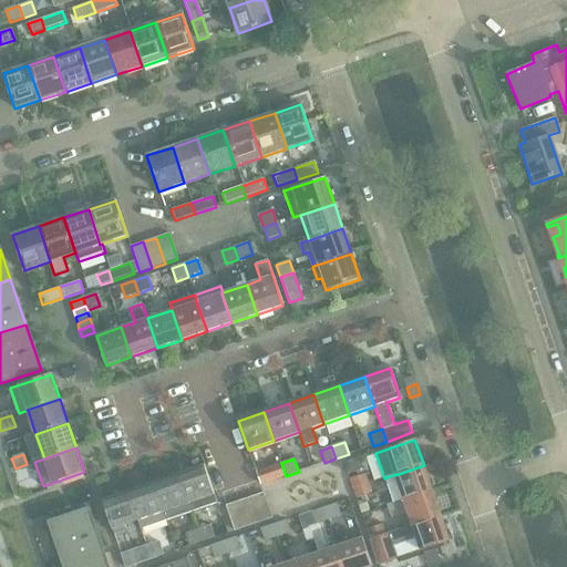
[(260,485),(286,476),(281,463),(256,472),(260,485)]
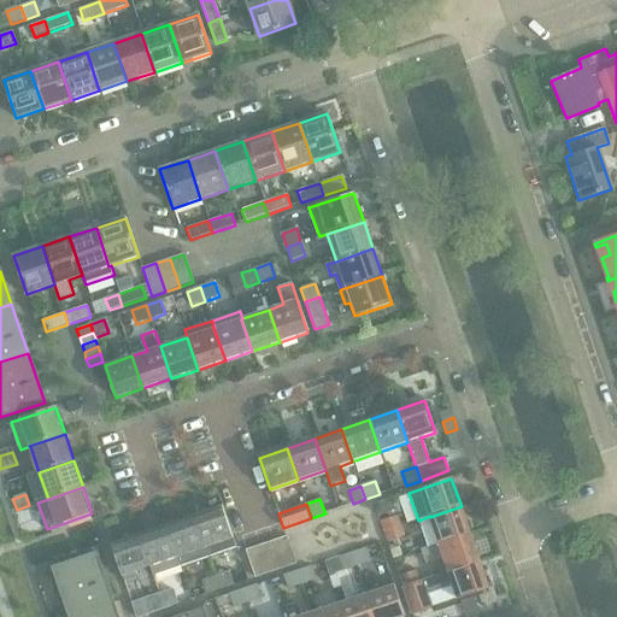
[(222,506),(194,516),(209,557),(236,547),(222,506)]
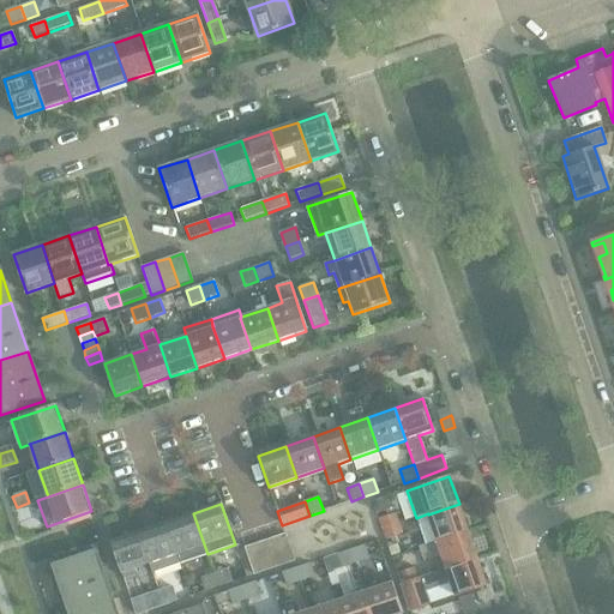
[(468,531),(459,504),(428,515),(428,513),(416,518),(426,545),(468,531)]
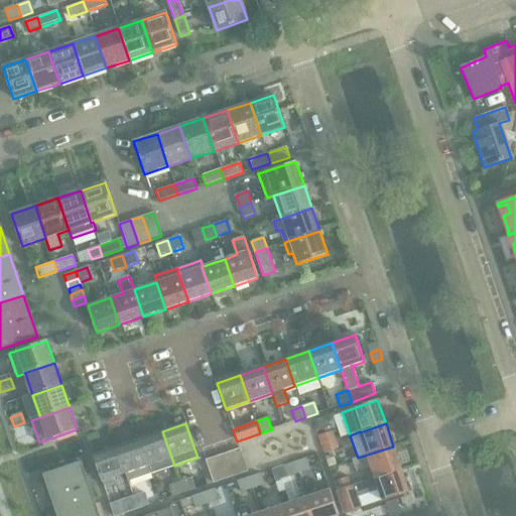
[(151,474),(174,466),(162,431),(139,439),(151,474)]
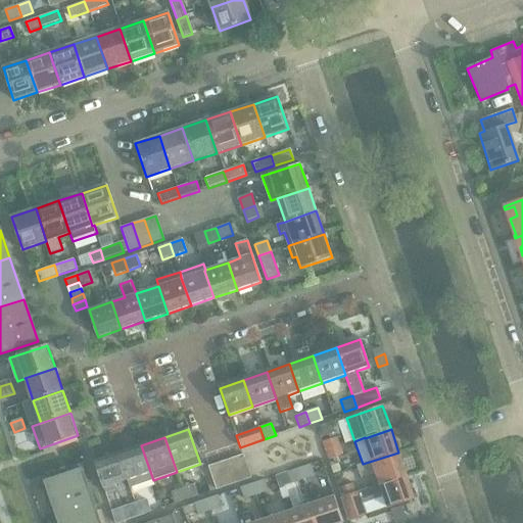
[(323,442),(326,452),(340,446),(337,437),(323,442)]
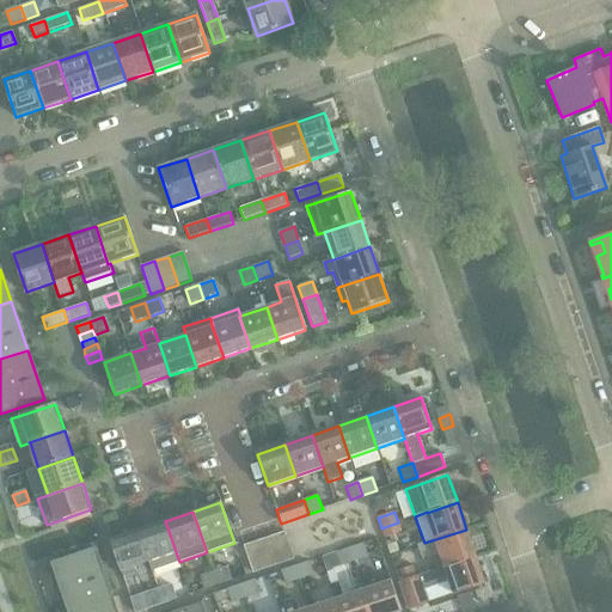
[(148,563),(150,563),(153,571),(179,562),(165,521),(138,530),(148,563)]
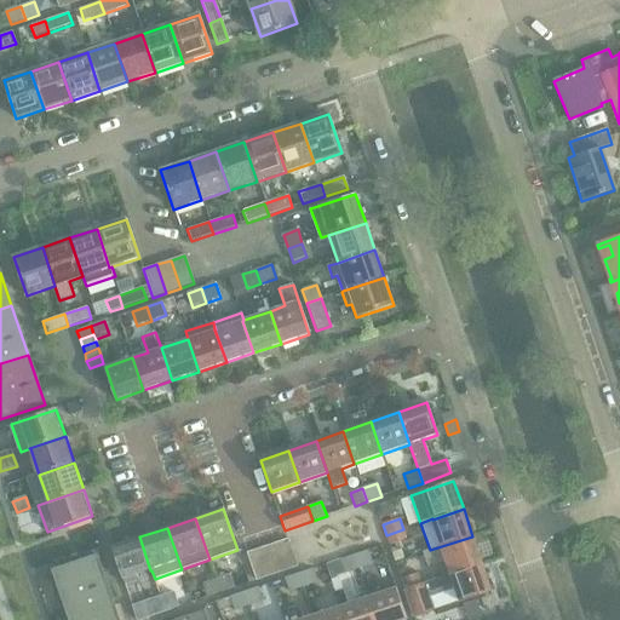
[(407,539),(403,529),(386,535),(390,545),(407,539)]
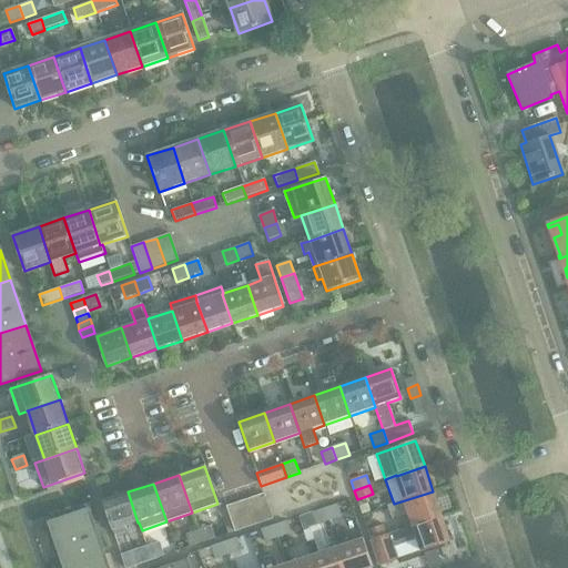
[(125,527),(138,523),(128,492),(102,500),(114,535),(127,530),(125,527)]
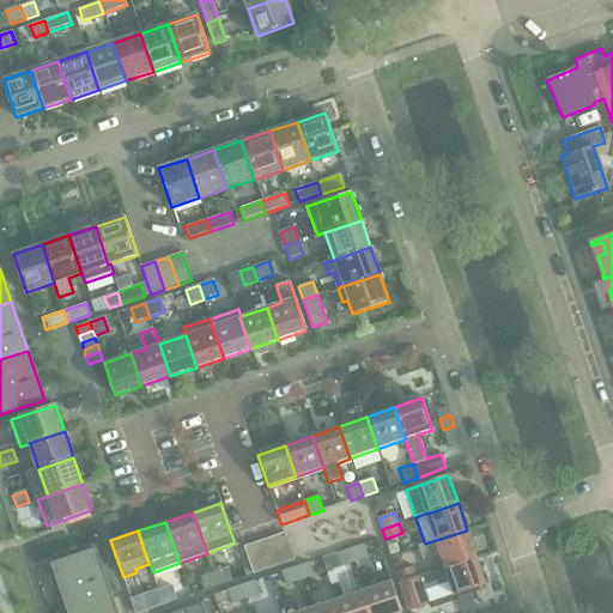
[(441,554),(445,568),(477,558),(467,530),(425,544),(418,546),(424,560),(441,554)]
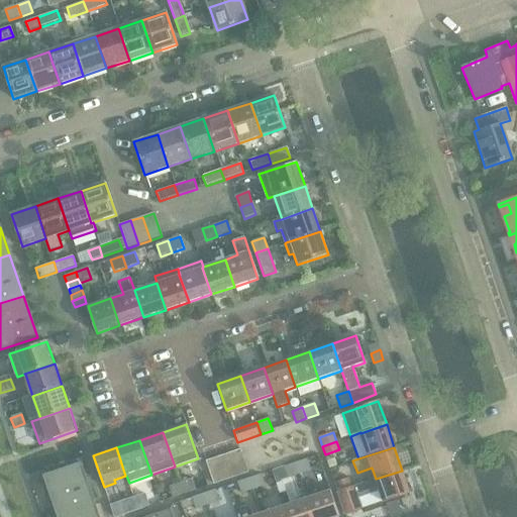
[(240,449),(228,453),(236,477),(248,473),(240,449)]
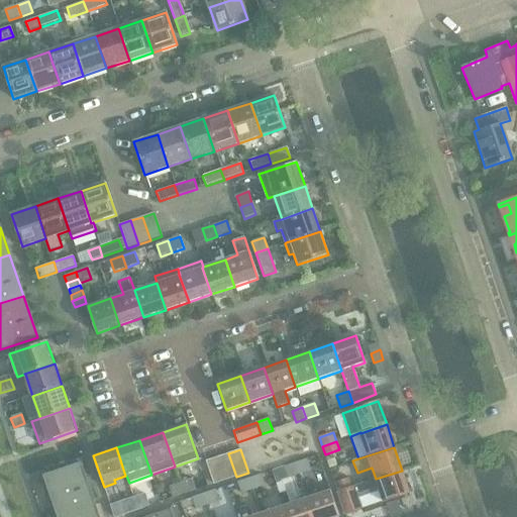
[(228,453),(217,457),(225,481),(236,477),(228,453)]
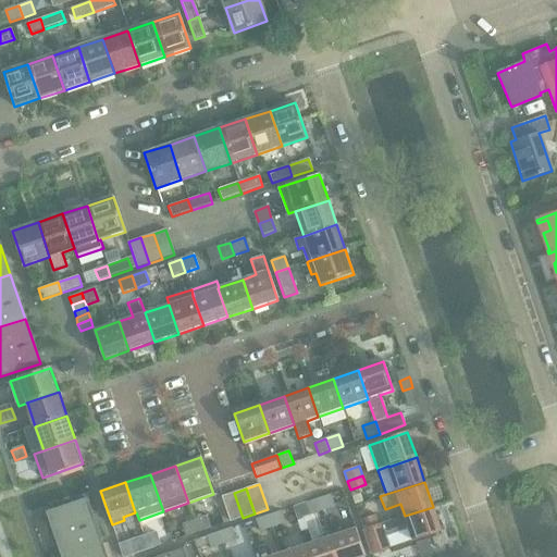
[(230,521),(243,518),(234,493),(221,497),(230,521)]
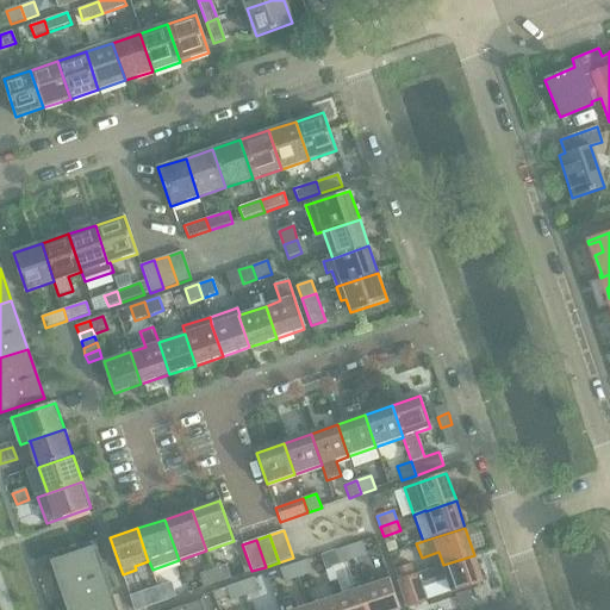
[(45,558),(62,607),(110,590),(93,542),(45,558)]
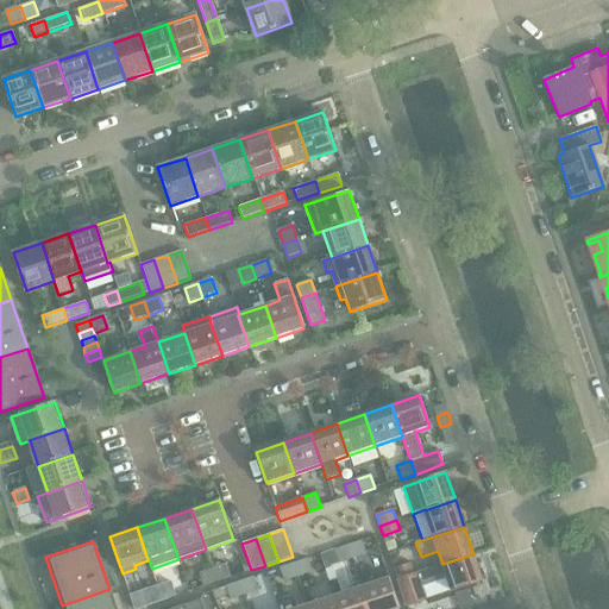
[(362,541),(349,546),(352,559),(366,554),(362,541)]
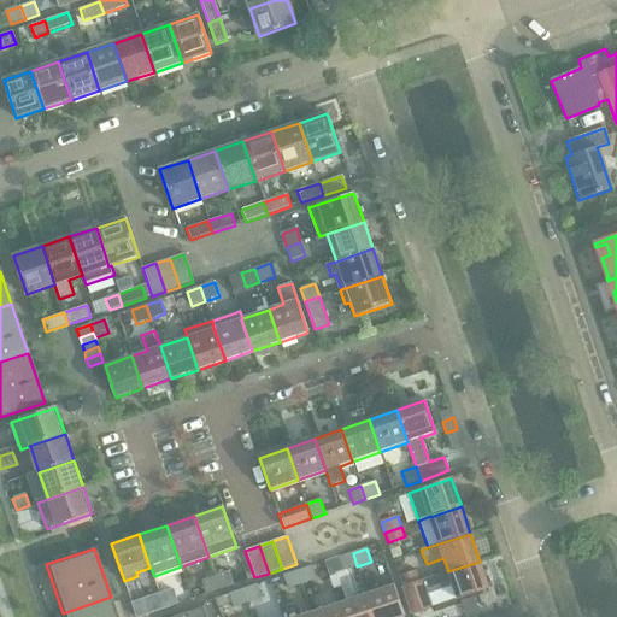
[(342,571),(357,566),(353,553),(339,558),(342,571)]
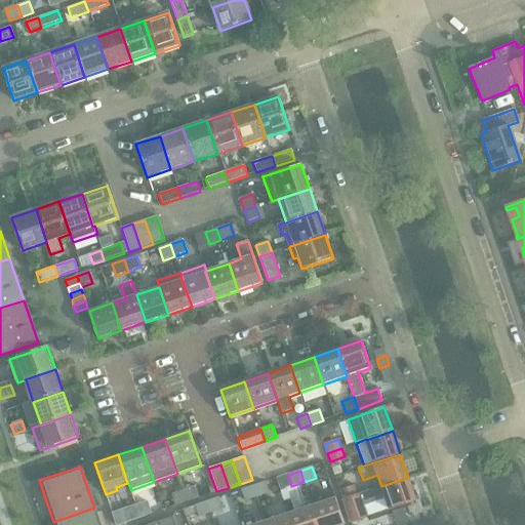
[(381,486),(358,494),(342,499),(351,523),(366,518),(361,505),(386,496),(390,510),(416,501),(408,478),(381,486)]
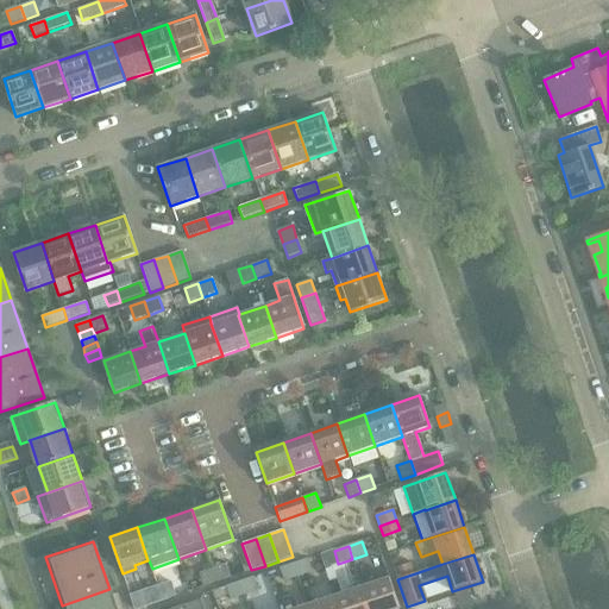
[(307,559),(294,564),(297,577),(312,572),(307,559)]
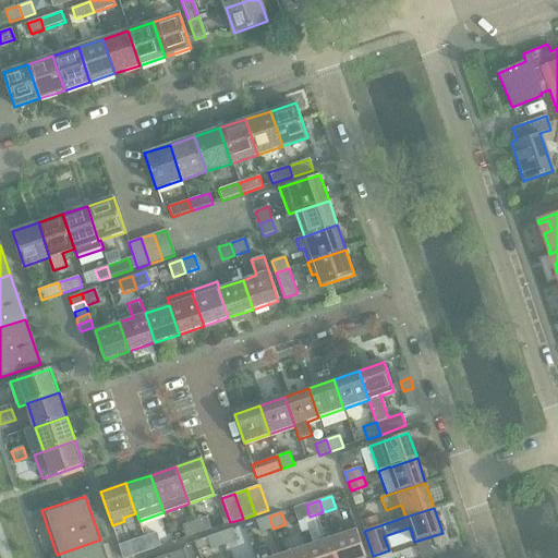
[(361,521),(364,531),(380,525),(377,516),(361,521)]
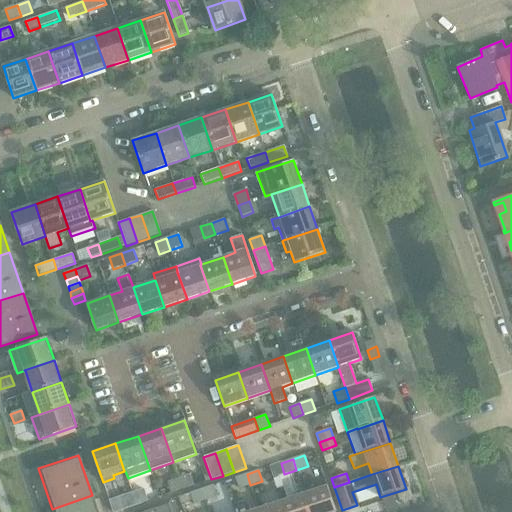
[(190,474),(178,478),(182,489),(194,485),(190,474)]
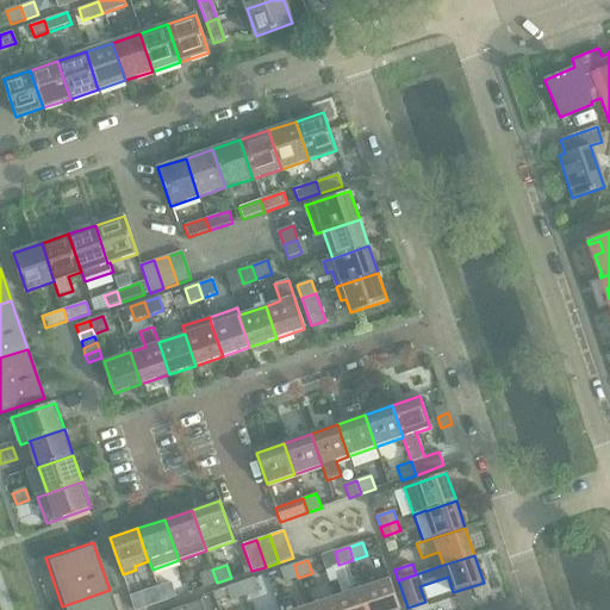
[(285,583),(298,578),(294,565),(280,570),(285,583)]
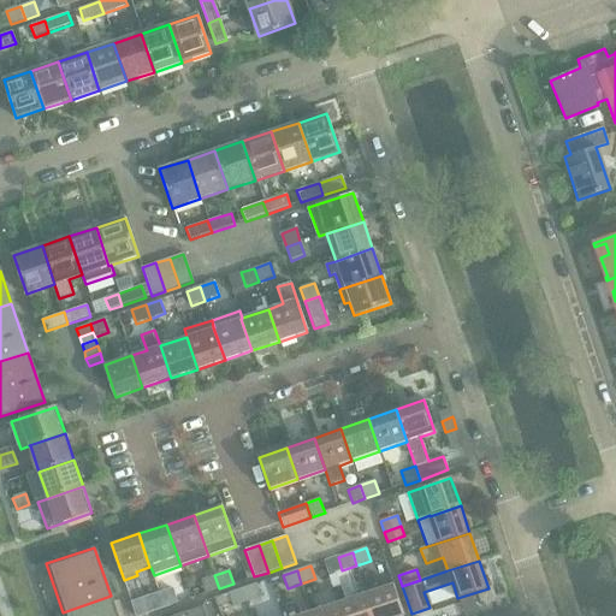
[(206,593),(219,588),(214,575),(201,580),(206,593)]
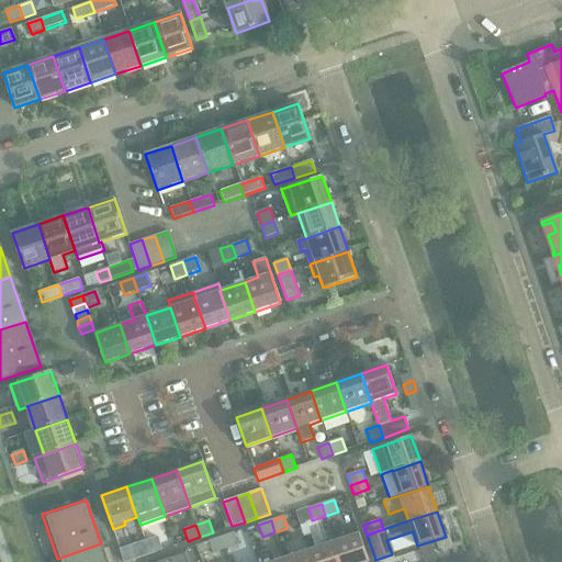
[(359,532),(334,540),(340,561),(368,561),(369,561),(359,532)]
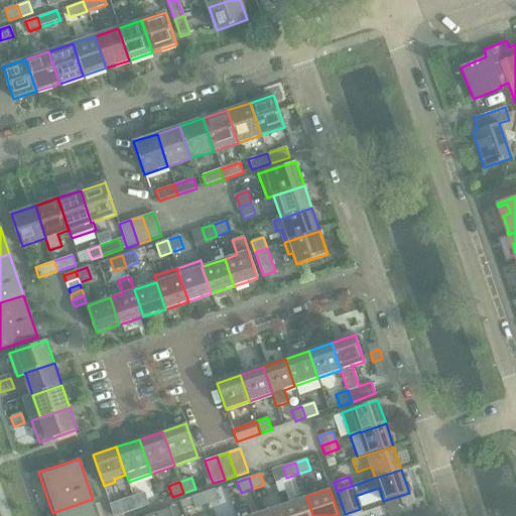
[(216,490),(203,494),(206,505),(219,500),(216,490)]
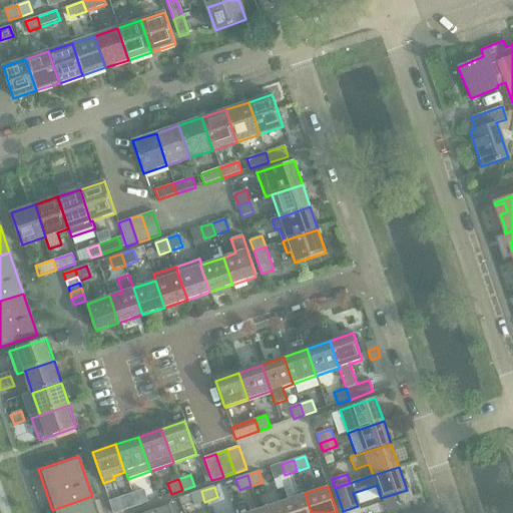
[(144,491),(132,495),(136,506),(148,502),(144,491)]
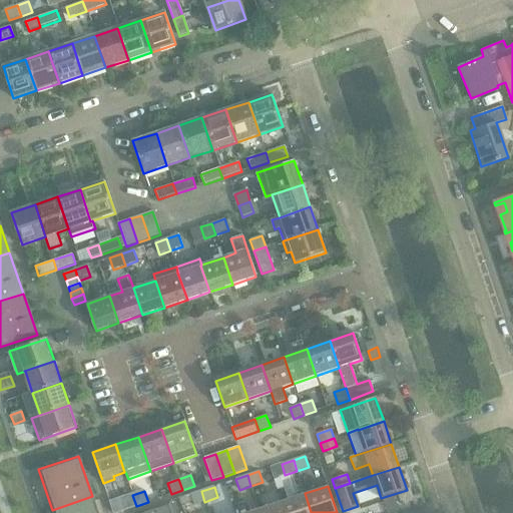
[(193,505),(204,502),(201,491),(190,495),(193,505)]
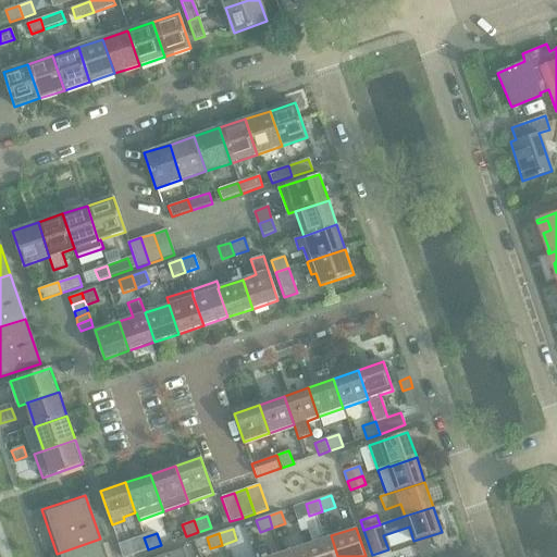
[(337,556),(331,535),(306,544),(310,556),(337,556)]
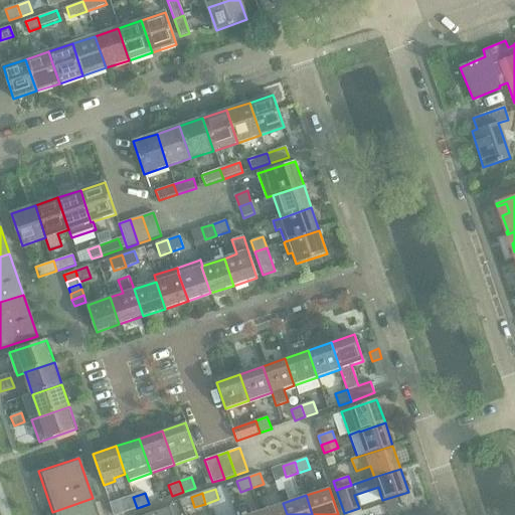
[(122,500),(123,502),(111,506),(113,514),(116,514),(137,508),(133,497),(122,500)]
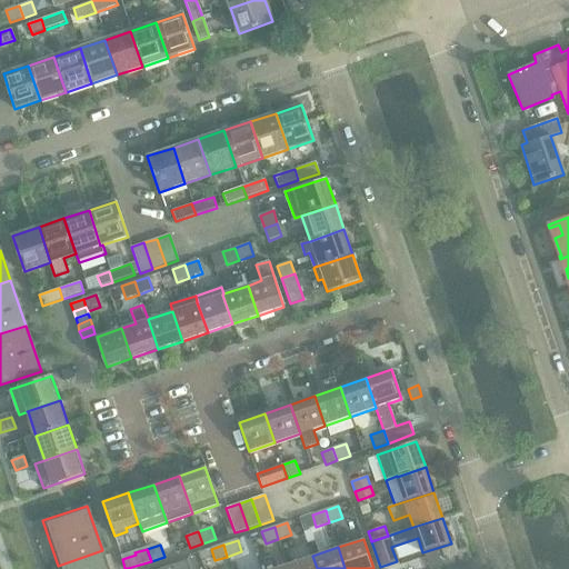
[(108,568),(102,551),(58,566),(58,568),(108,568)]
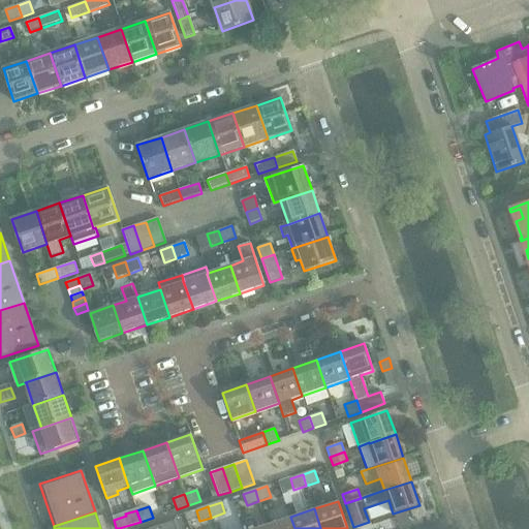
[(410,528),(405,514),(396,517),(399,528),(410,528)]
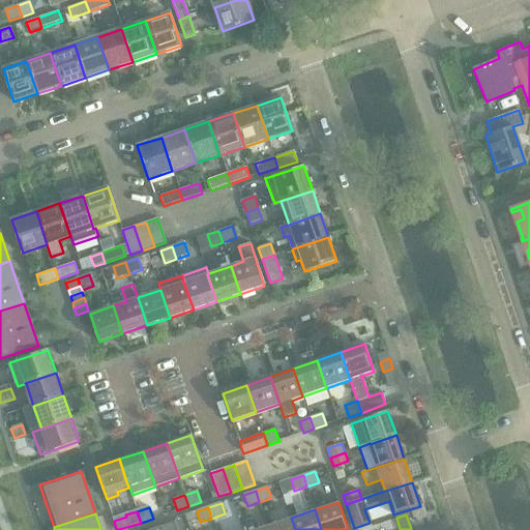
[(295,529),(291,518),(267,526),(268,529),(295,529)]
